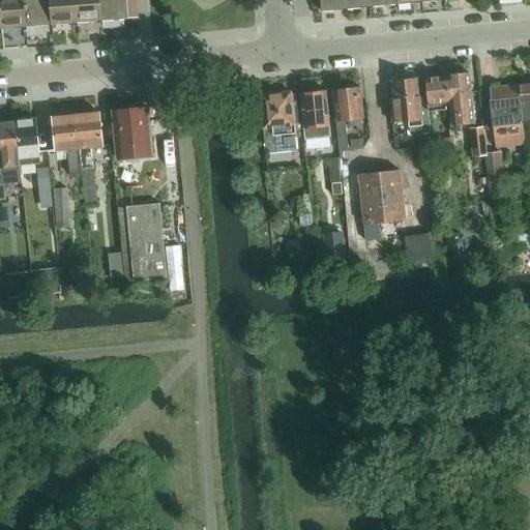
[(26,27),(24,0),(0,0),(0,20),(1,29),(26,27)]
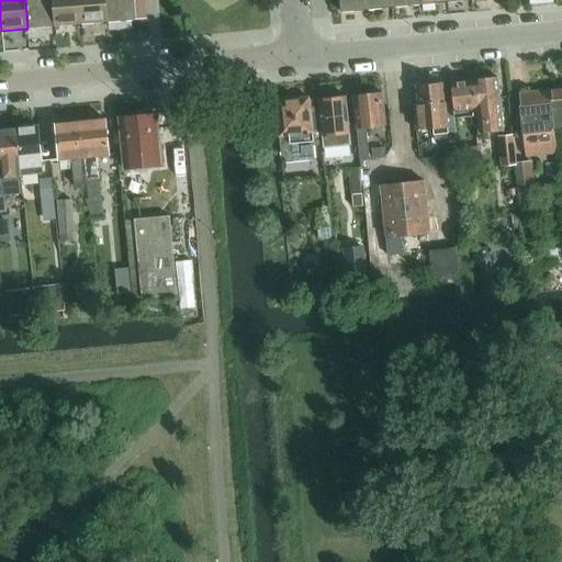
[(55,27),(53,0),(25,0),(27,29),(55,27)]
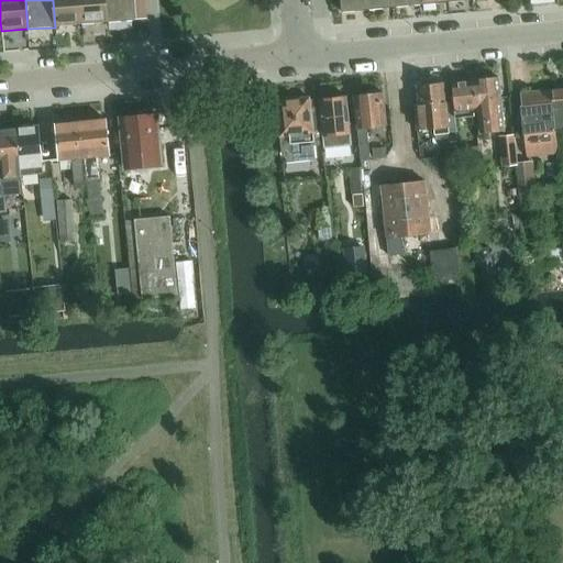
[(81,25),(78,0),(53,0),(55,28),(81,25)]
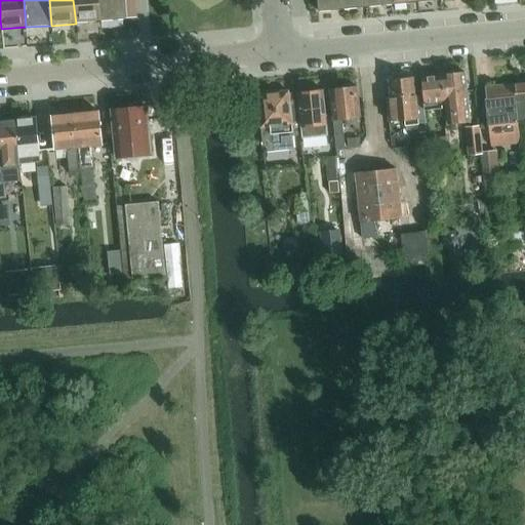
[(101,22),(97,0),(73,0),(76,24),(101,22)]
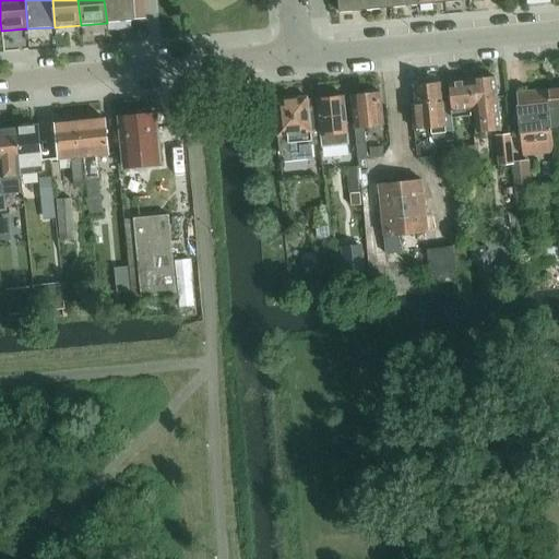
[(145,19),(144,0),(104,0),(107,23),(135,21),(135,20),(145,19)]
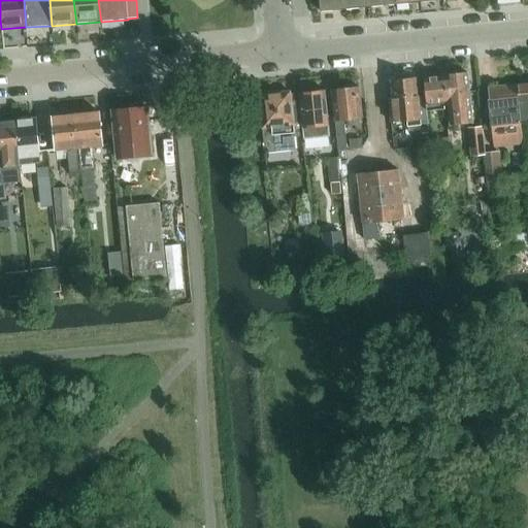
[(347,9),(344,0),(319,0),(321,12),(347,9)]
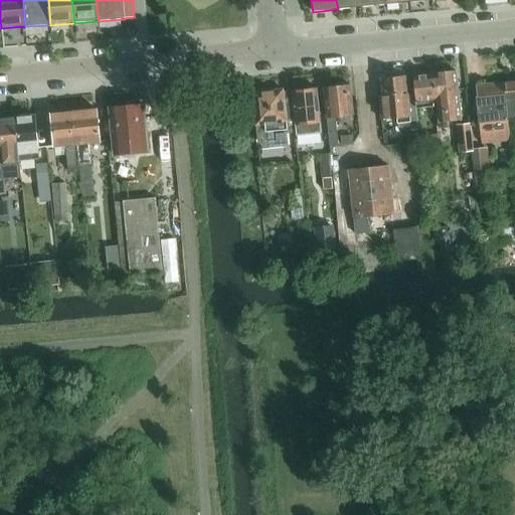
[(361,7),(360,0),(336,0),(338,9),(361,7)]
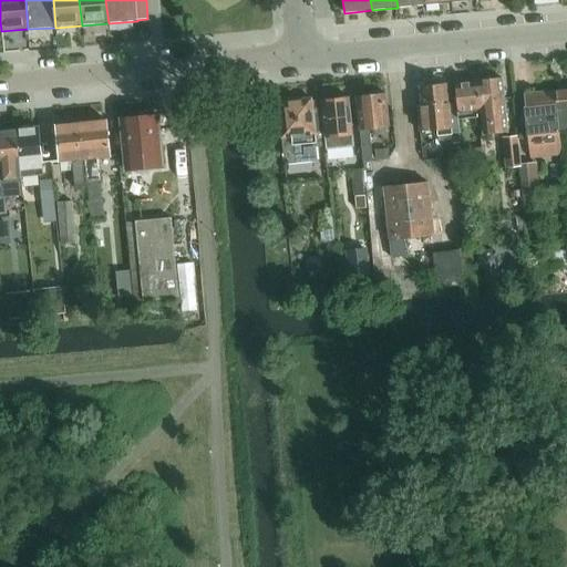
[(507,129),(503,79),(477,82),(477,83),(481,114),(483,131),(507,129)]
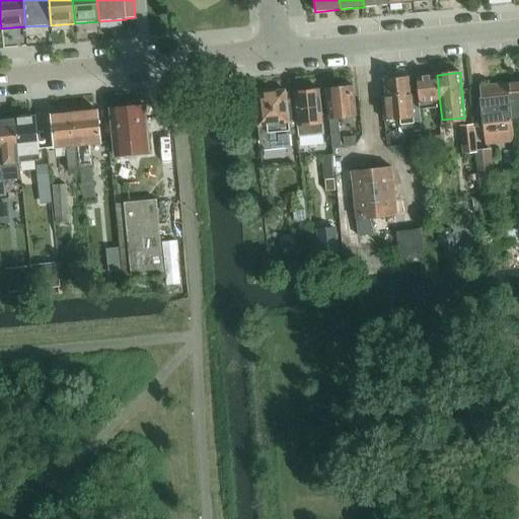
[(437,104),(440,104),(437,76),(417,78),(420,103),(420,109),(437,107),(437,104)]
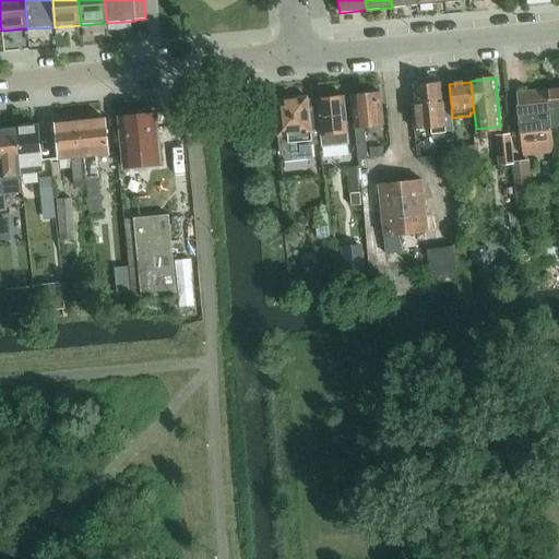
[(443,113),(442,103),(440,86),(435,87),(433,84),(420,86),(420,88),(415,88),(416,105),(412,105),(415,130),(431,129),(431,134),(445,133),(445,132),(454,132),(452,118),(452,111),(443,113)]
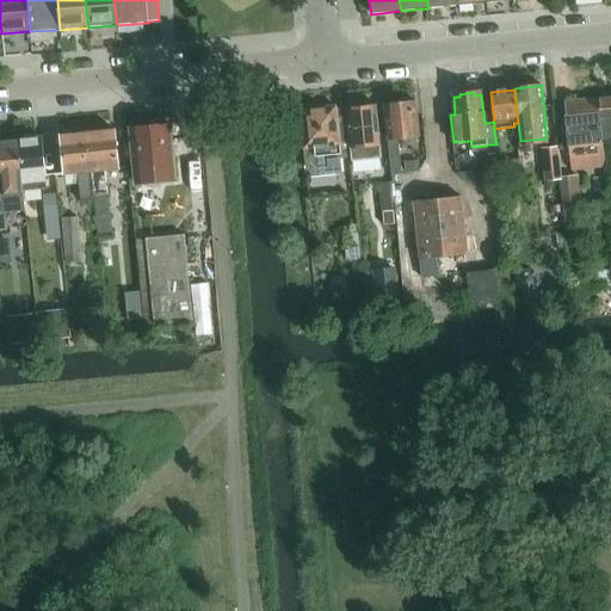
[(610,139),(610,98),(599,100),(603,140),(610,139)]
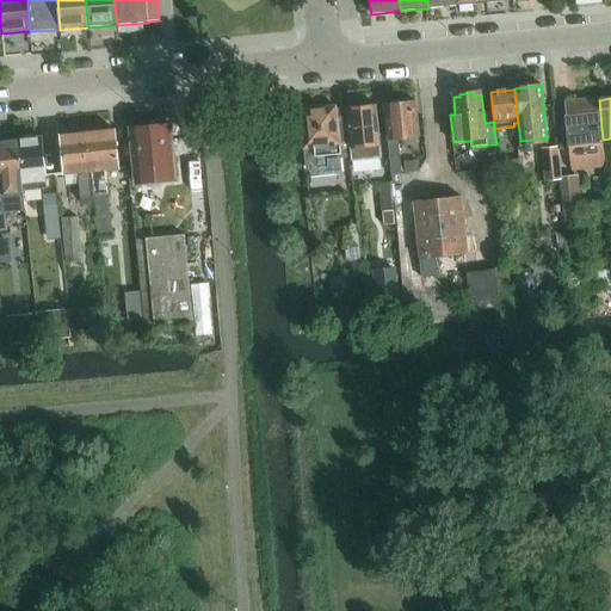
[(399,140),(419,137),(415,102),(411,102),(408,99),(401,100),(399,103),(384,105),(390,164),(392,177),(402,176),(399,140)]
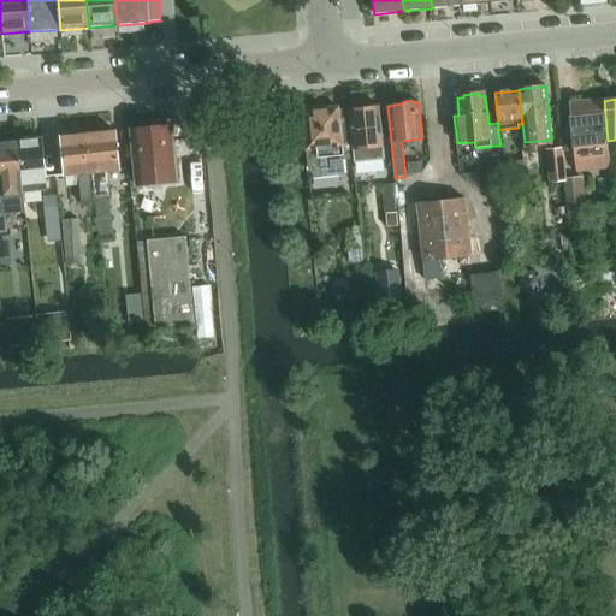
[(608,141),(604,101),(569,105),(576,170),(611,166),(608,141)]
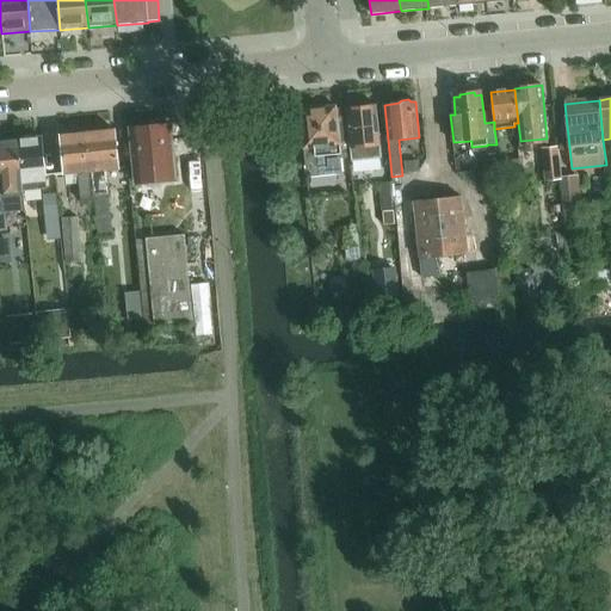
[(381,146),(376,106),(363,107),(362,104),(350,105),(351,109),(346,109),(346,110),(351,154),(352,162),(371,160),(370,147),(381,146)]
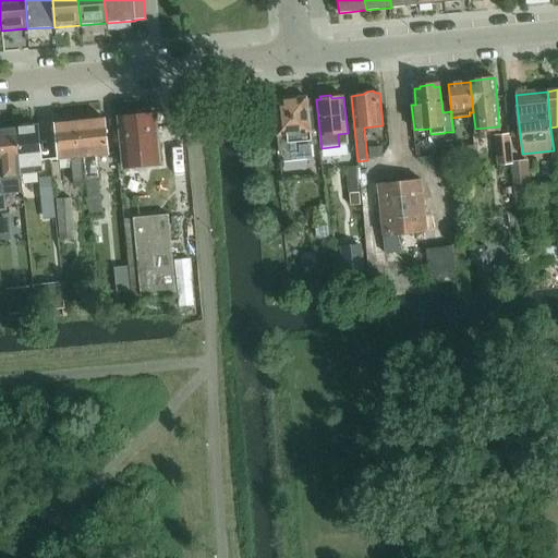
[(311,141),(307,101),(306,97),(289,99),(288,97),(278,98),(279,100),(274,101),(280,164),(313,159),(311,141)]
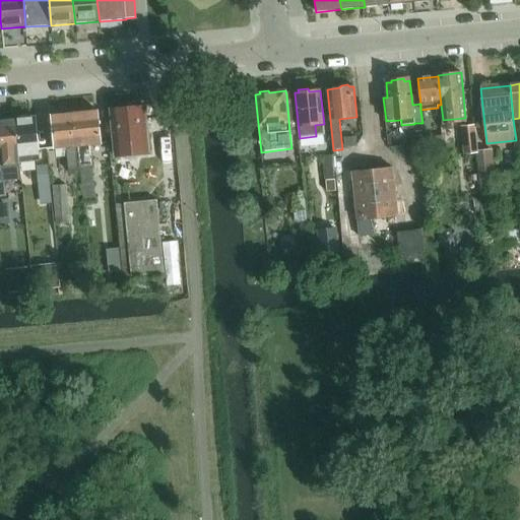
[(299,131),(295,93),(286,94),(289,131),(299,131)]
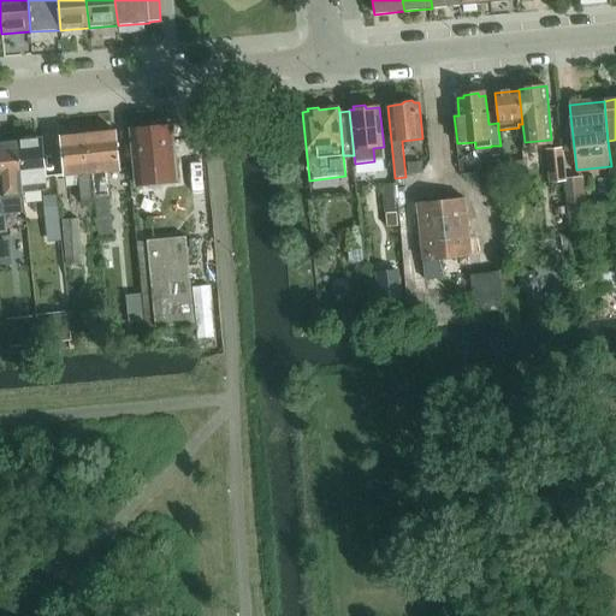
[(172,125),(131,130),(136,185),(177,181),(172,125)]
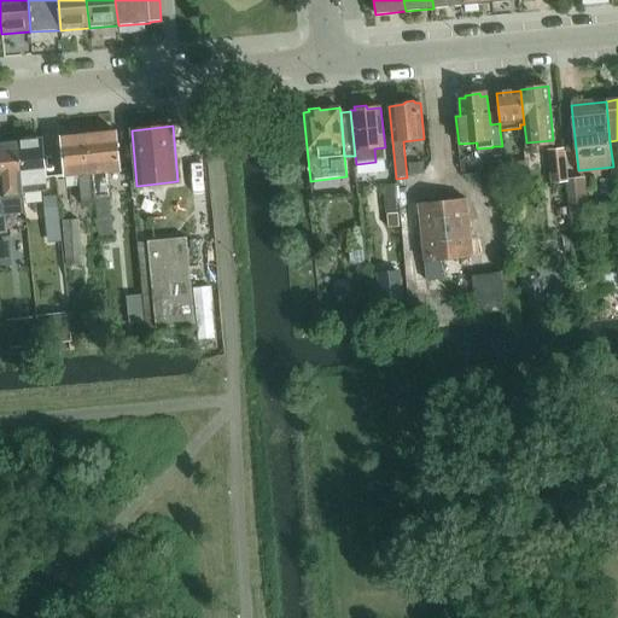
[(120,172),(116,132),(89,134),(95,198),(109,197),(106,173),(120,172)]
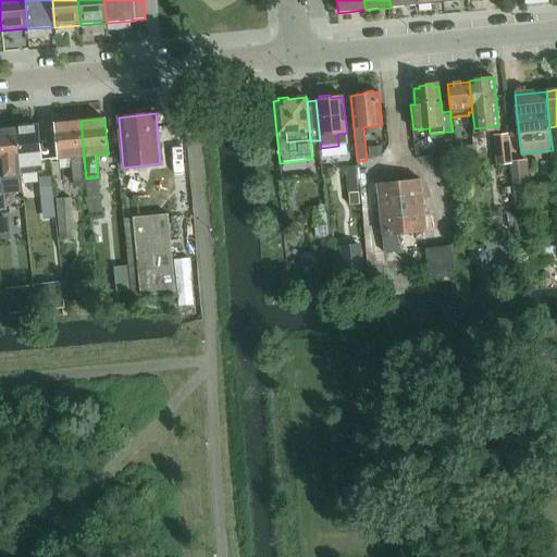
[(86,178),(81,121),(56,124),(59,160),(72,158),(74,185),(86,184),(86,178)]
